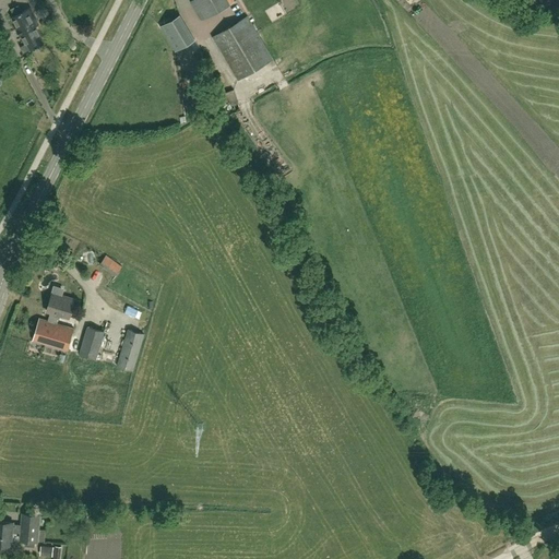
[(230,4),(227,0),(191,0),(203,21),(204,21),(204,20),(230,4)]
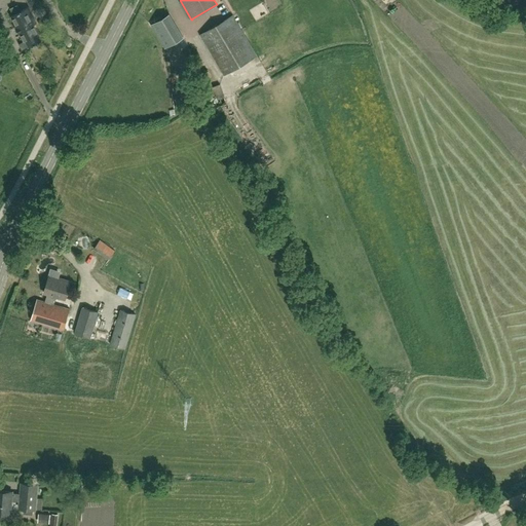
[(30,47),(31,46),(33,47),(37,45),(36,43),(41,41),(34,26),(37,24),(29,7),(11,15),(25,42),(27,41),(30,47)]
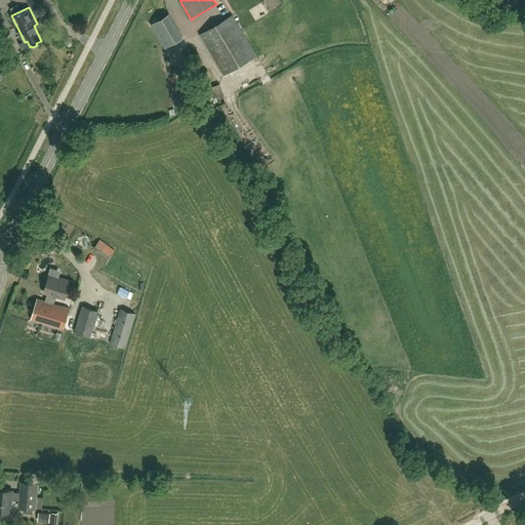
[(165,48),(183,38),(169,13),(151,24),(165,48)]
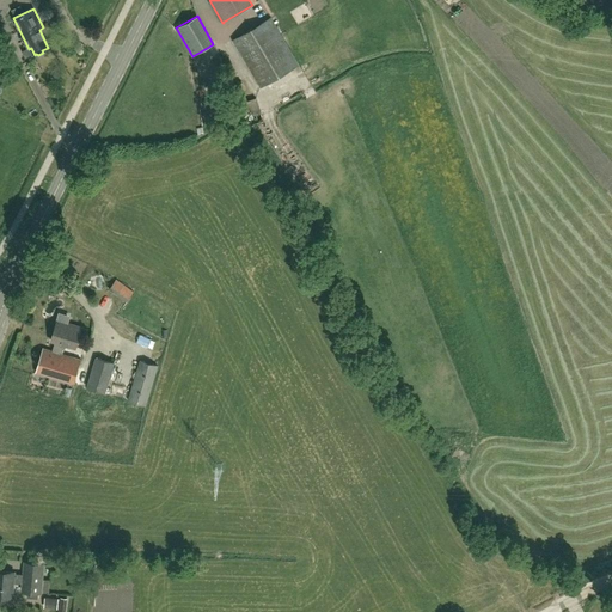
[(261,87),(299,65),(271,18),(233,41),(261,87)]
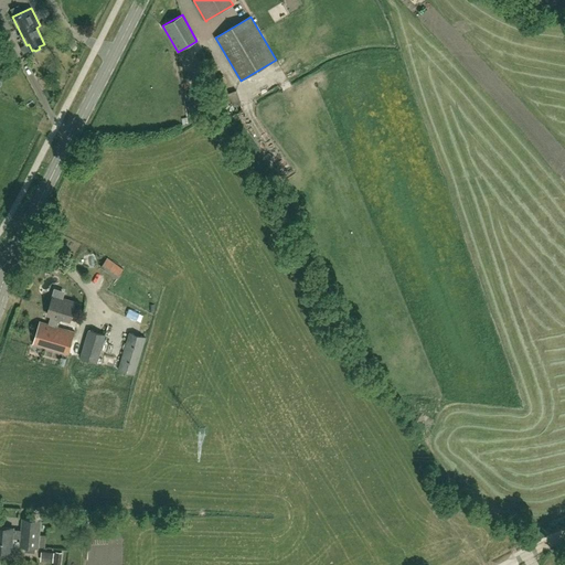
[(100,267),(117,279),(124,269),(107,258),(100,267)]
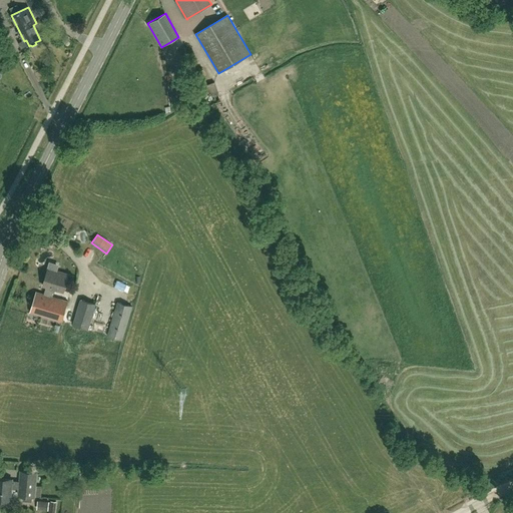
[(63,292),(68,275),(56,272),(56,273),(48,270),(43,286),(46,287),(44,295),(36,293),(30,313),(62,323),(68,302),(52,297),(55,290),(63,292)]
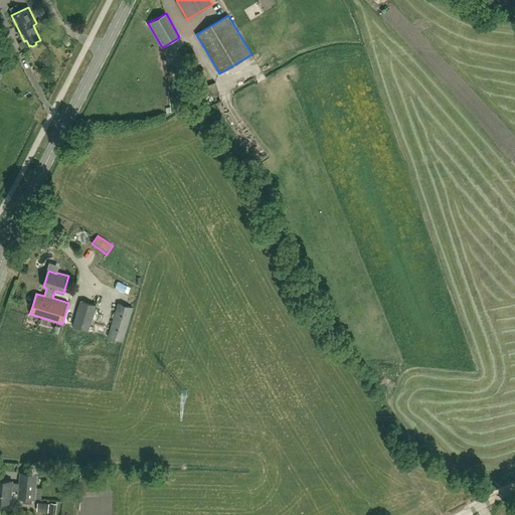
[(97,334),(103,311),(96,309),(97,305),(80,301),(73,327),(97,334)]
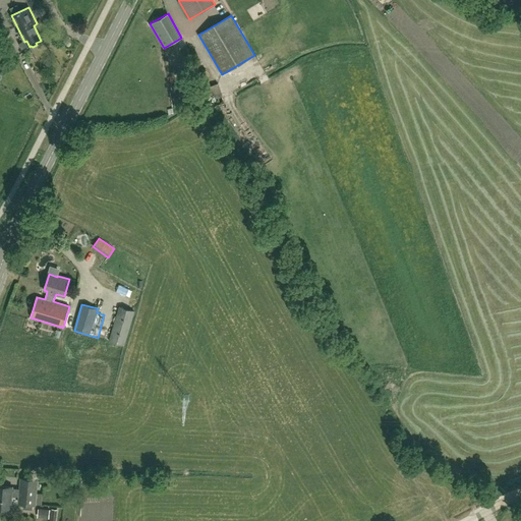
[(124,346),(135,311),(119,306),(109,341),(124,346)]
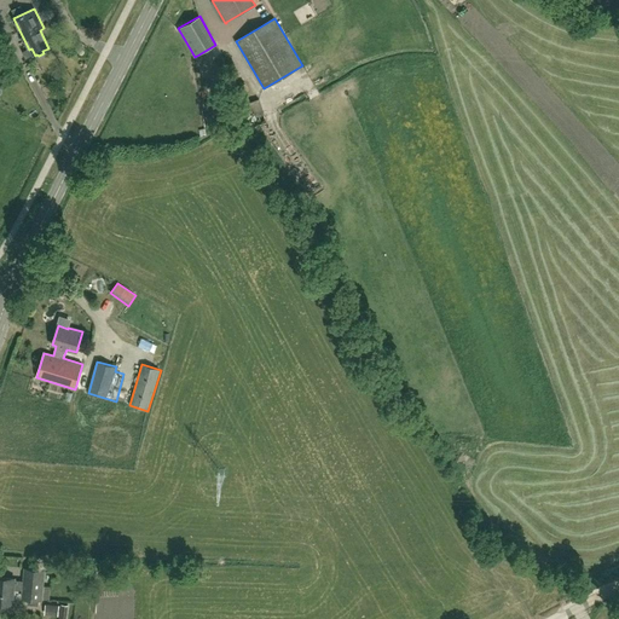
[(25,570),(24,582),(23,590),(23,597),(28,599),(27,606),(39,607),(39,605),(41,606),(42,600),(50,600),(50,588),(42,586),(45,571),(25,570)]
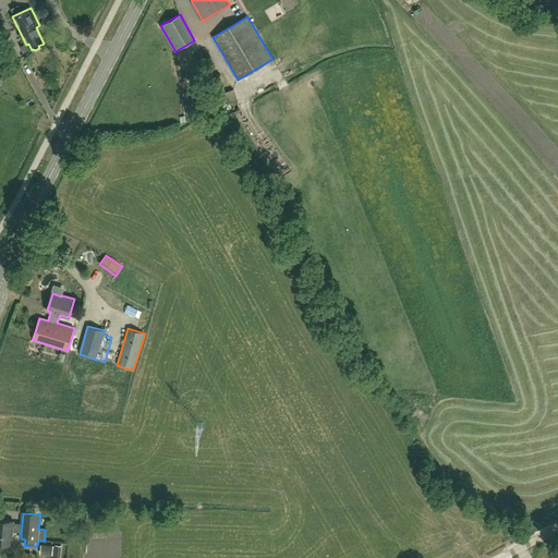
[(22,524),(13,523),(13,522),(0,521),(0,544),(11,545),(12,531),(21,532),(22,524)]
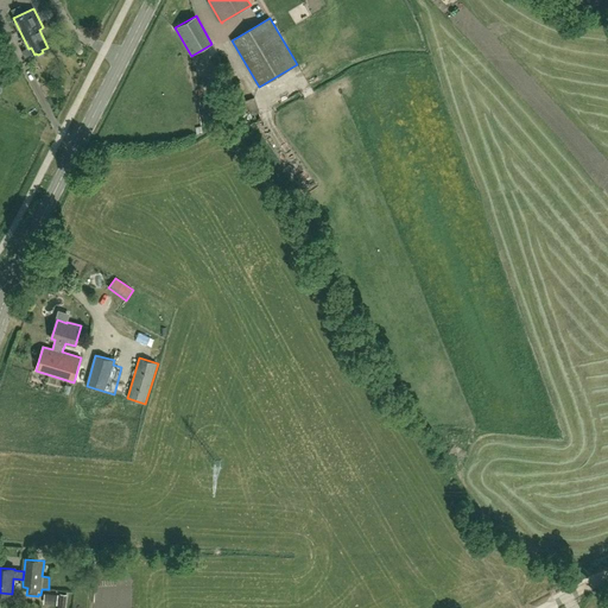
[(58,595),(48,594),(46,603),(57,605),(58,595)]
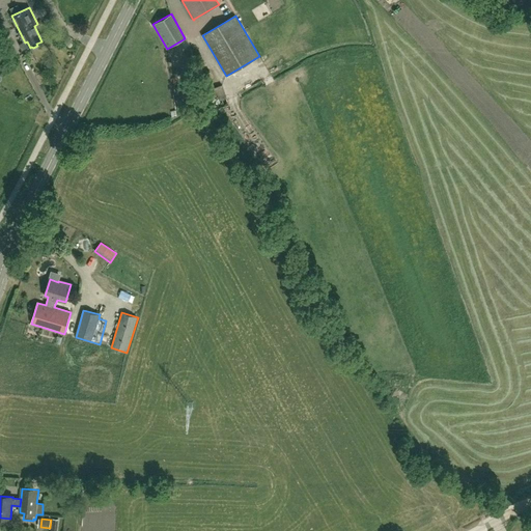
[(56,530),(58,520),(53,519),(50,530),(56,530)]
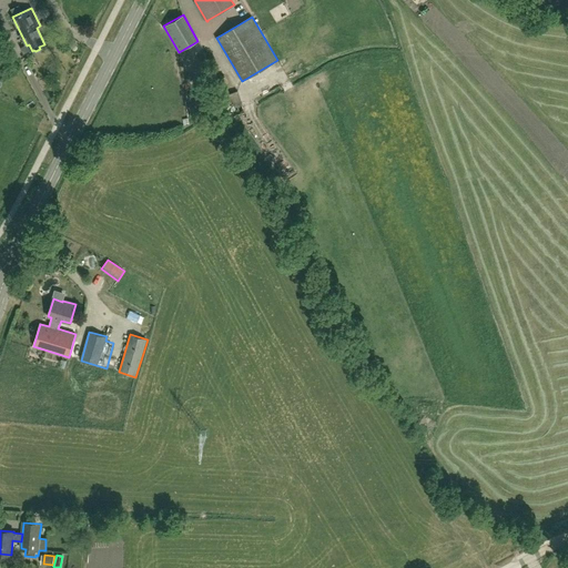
All buildings are outlined.
